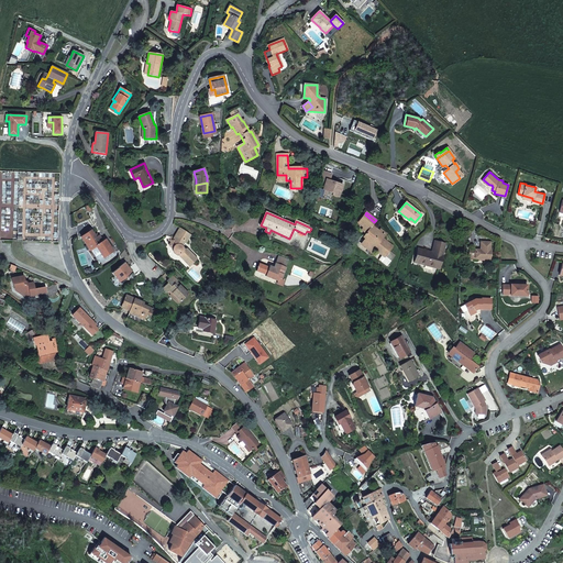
[(374,249),(382,254),(386,250),(387,251),(392,245),(382,238),(384,235),(378,232),(371,225),(374,222),(365,214),(359,222),(364,227),(370,231),(366,233),(364,236),(366,239),(362,244),(371,252),(374,249)]
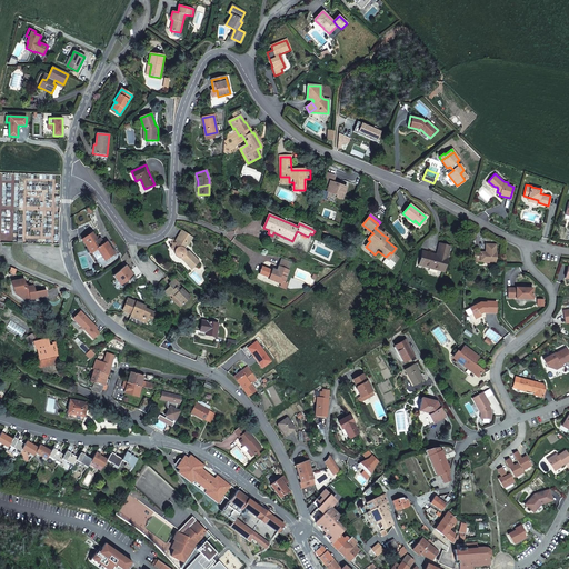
[(192,238),(181,231),(176,241),(173,240),(171,243),(172,245),(171,248),(175,252),(175,253),(175,255),(176,256),(177,257),(178,258),(179,258),(180,258),(191,269),(199,261),(189,252),(186,252),(186,251),(185,251),(185,250),(183,249),(187,243),(188,245),(192,238)]
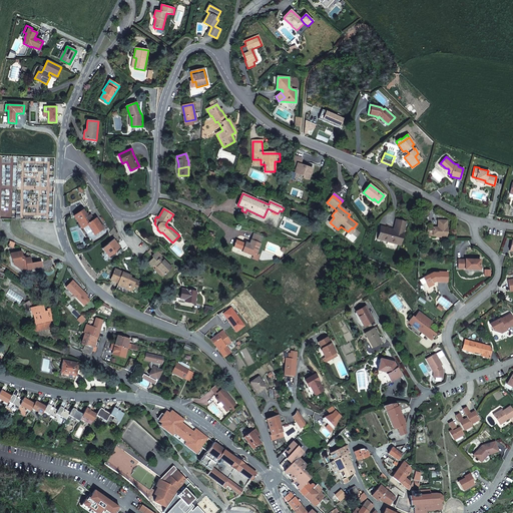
[(87,225),(94,234),(103,229),(96,218),(94,220),(91,216),(88,217),(87,216),(83,210),(74,216),(82,228),(87,225)]
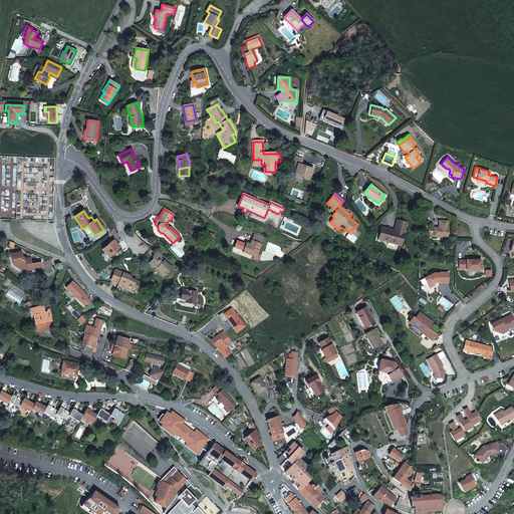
[(433,229),(432,229),(428,229),(427,236),(433,236),(433,235),(444,235),(444,233),(448,233),(449,227),(447,227),(448,220),(439,220),(438,227),(433,227),(433,229)]
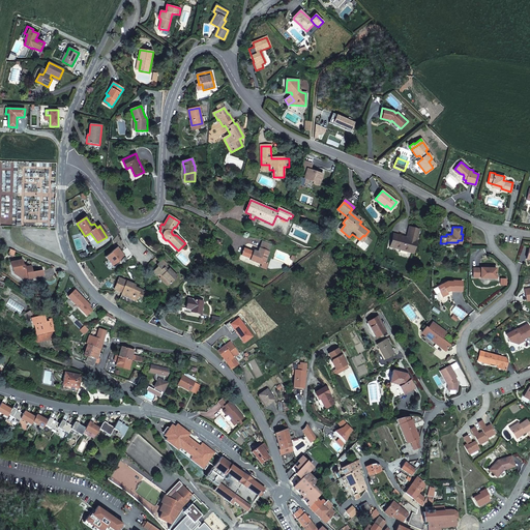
[(390,246),(413,253),(419,230),(412,228),(410,236),(411,237),(410,239),(407,238),(407,237),(393,234),(390,246)]
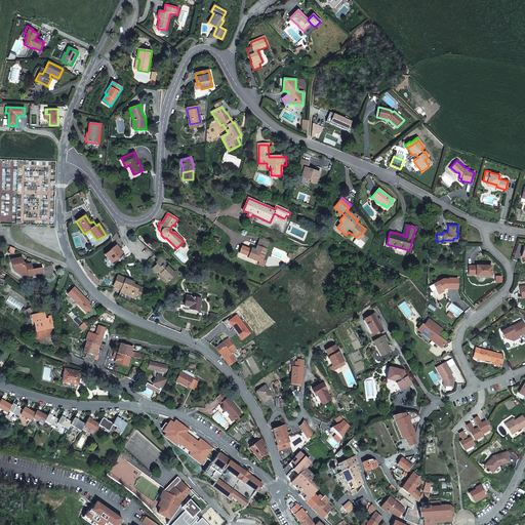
[(242,246),(241,248),(239,252),(247,256),(247,257),(258,263),(257,265),(264,267),(265,261),(263,260),(269,242),(259,239),(256,246),(258,246),(256,250),(255,251),(242,246)]
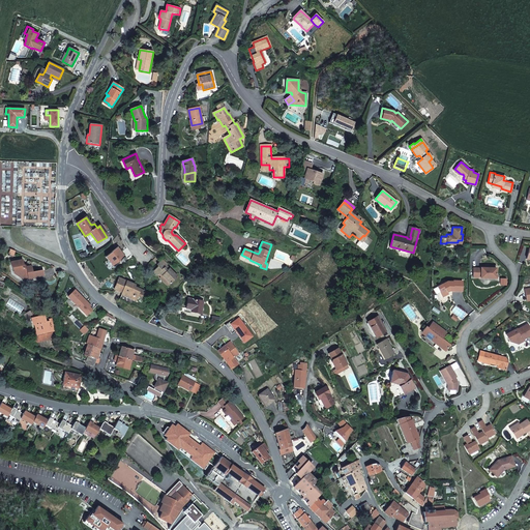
[(112,252),(106,257),(113,267),(119,262),(119,261),(125,257),(117,246),(111,252),(112,252)]
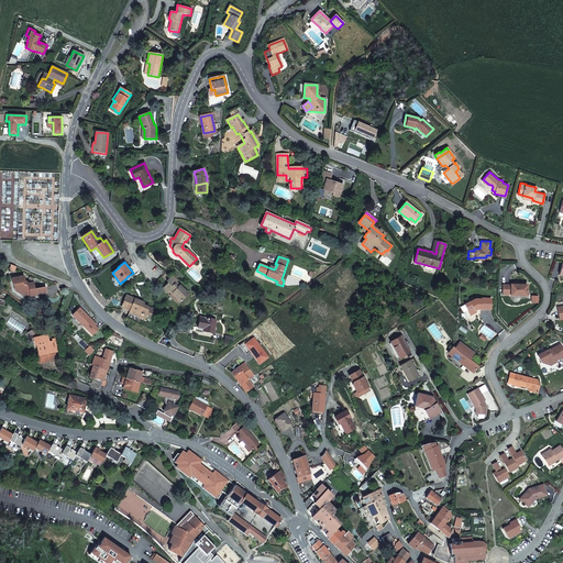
[(24,275),(12,277),(13,283),(17,282),(17,287),(24,293),(30,291),(30,295),(46,293),(45,287),(34,289),(33,283),(28,283),(25,280),(24,275)]
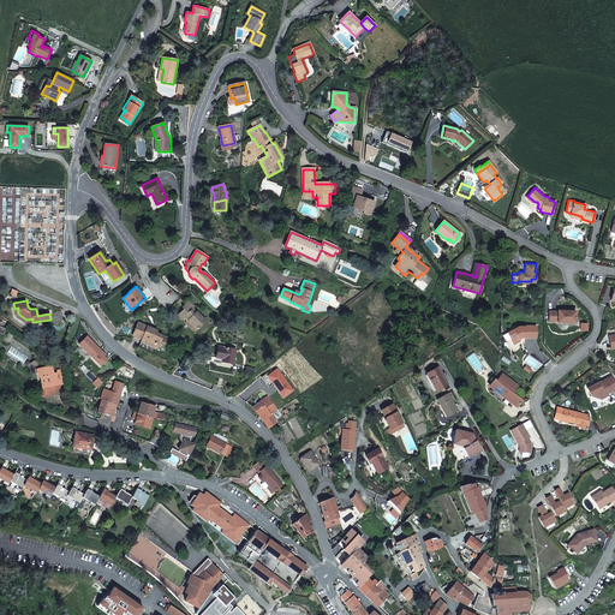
[(189,321),(187,322),(196,332),(206,321),(193,309),(195,308),(189,302),(183,308),(185,310),(178,316),(183,320),(185,317),(189,321)]
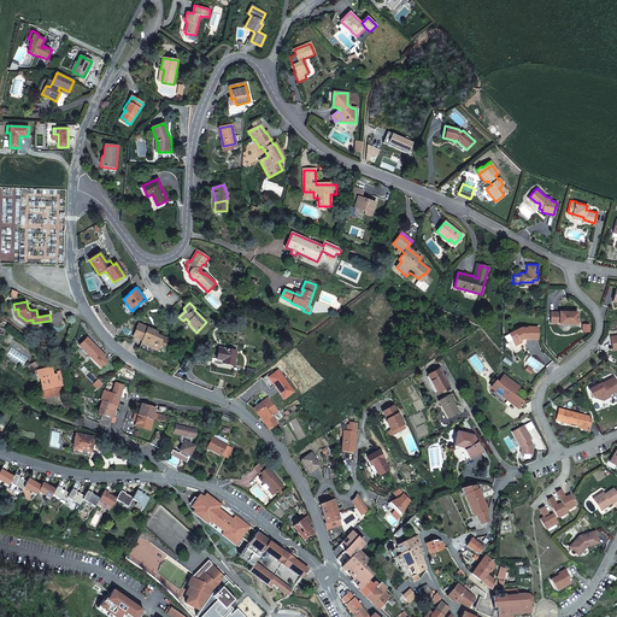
[(565,311),(564,311),(558,311),(550,311),(550,322),(558,322),(558,323),(576,323),(577,311),(569,311),(569,312),(565,312),(565,311)]
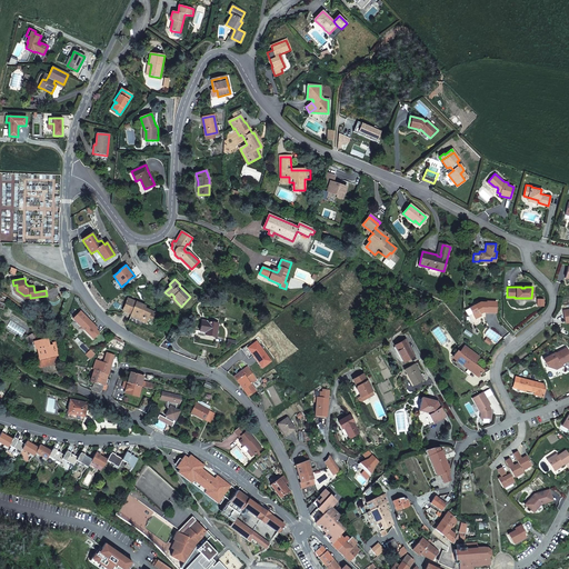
[(181,307),(173,298),(171,299),(180,308),(181,307)]
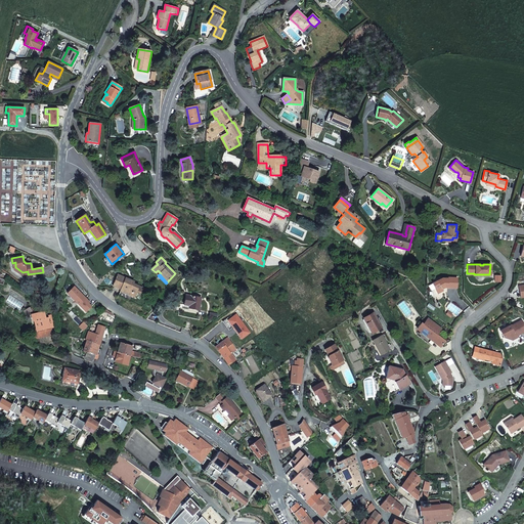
[(118,275),(113,286),(122,290),(121,292),(131,296),(133,290),(136,291),(138,287),(132,284),(133,281),(118,275)]
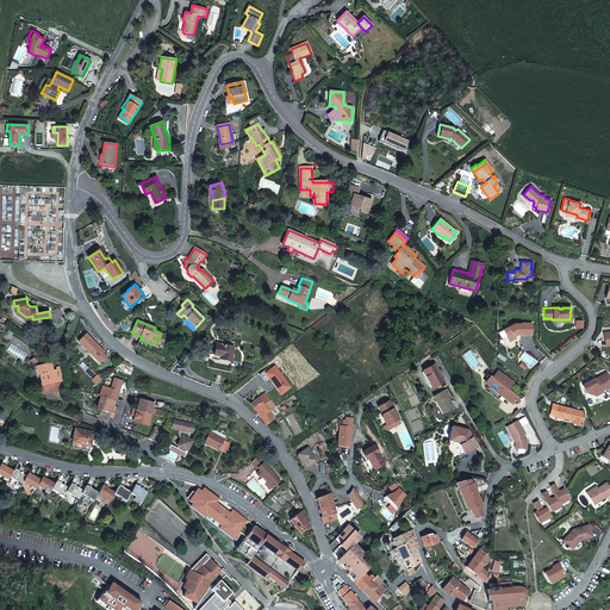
[(514,335),(516,334),(516,332),(520,332),(520,334),(530,334),(531,323),(521,322),(521,323),(514,323),(503,329),(508,341),(515,337),(514,335)]
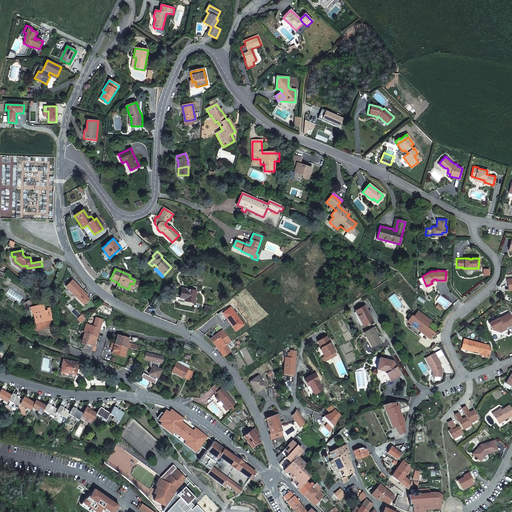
[(72,280),(65,287),(83,304),(89,299),(83,293),(84,292),(72,280)]
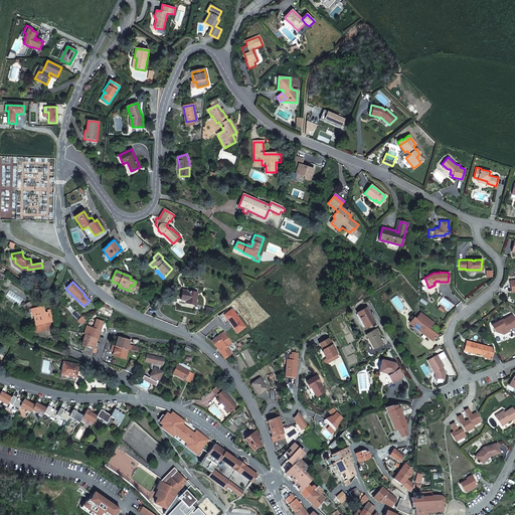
[(182,290),(181,300),(185,301),(185,303),(195,305),(197,293),(182,290)]
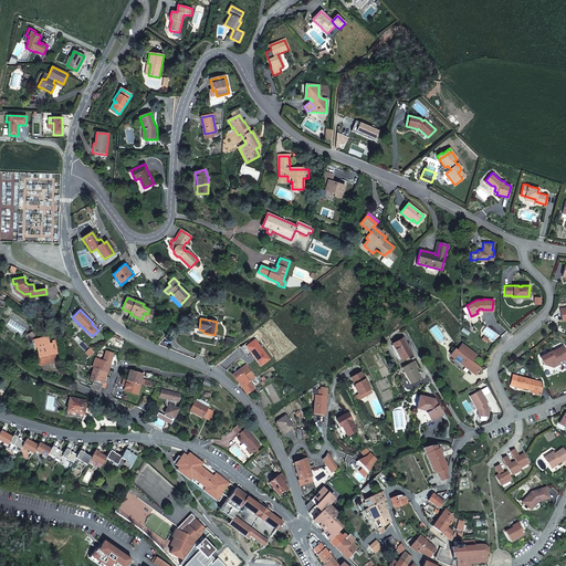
[(31,332),(25,336),(29,343),(35,338),(31,332)]
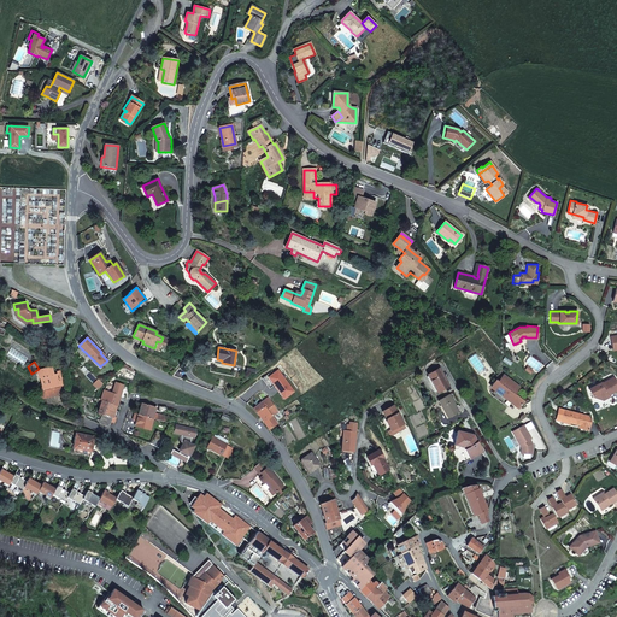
[(40,375),(45,391),(60,387),(59,382),(65,380),(63,370),(57,371),(58,374),(53,375),(51,368),(36,370),(37,375),(40,375)]
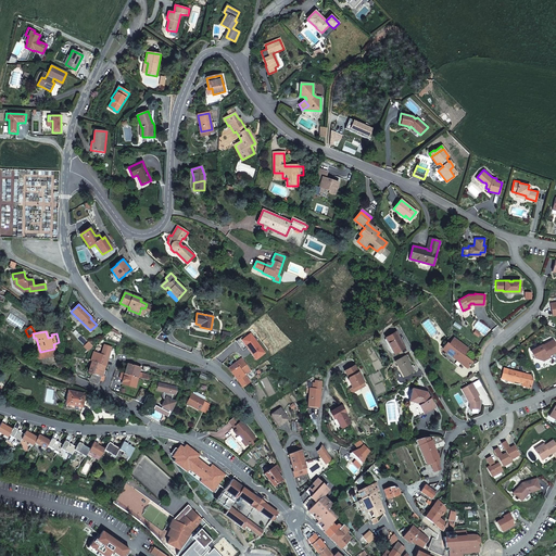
[(396,332),(386,338),(394,353),(404,348),(396,332)]
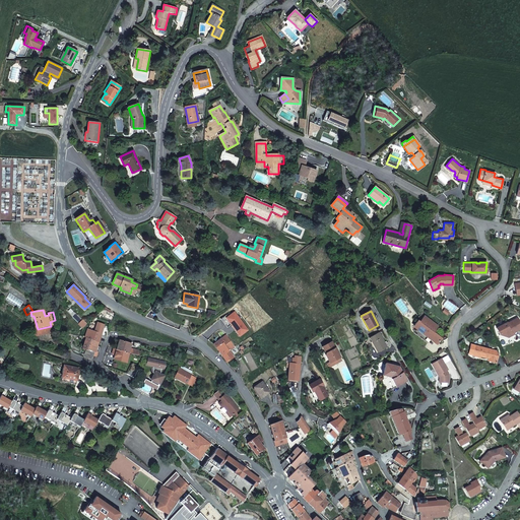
[(226,318),(231,314),(230,312),(220,319),(226,327),(231,324),(226,318)]
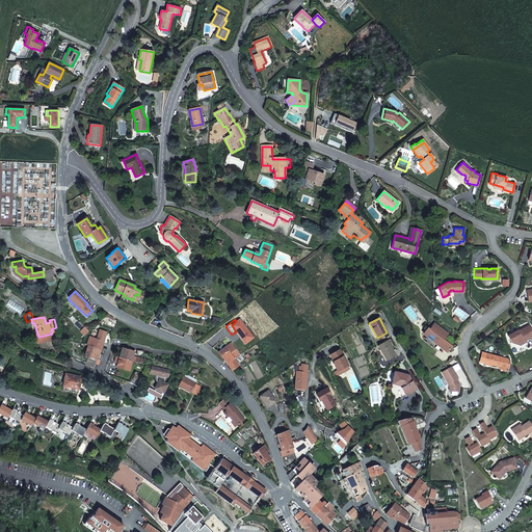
[(236,321),(232,325),(236,331),(244,343),(253,338),(240,319),(236,321)]
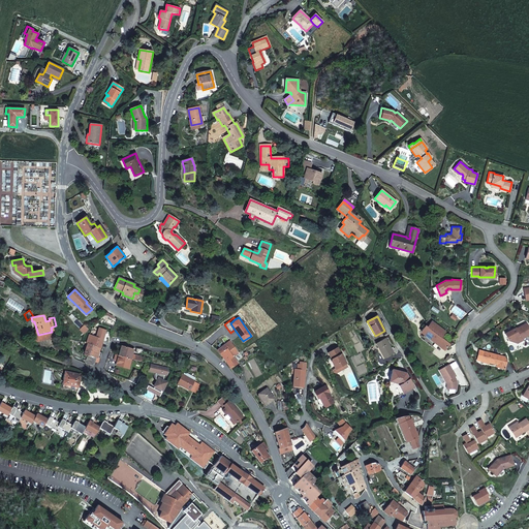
[(428,329),(424,324),(421,331),(431,339),(430,340),(437,345),(438,344),(444,349),(448,344),(447,343),(448,342),(442,338),(441,338),(440,338),(445,332),(431,320),(427,325),(429,328),(428,329)]
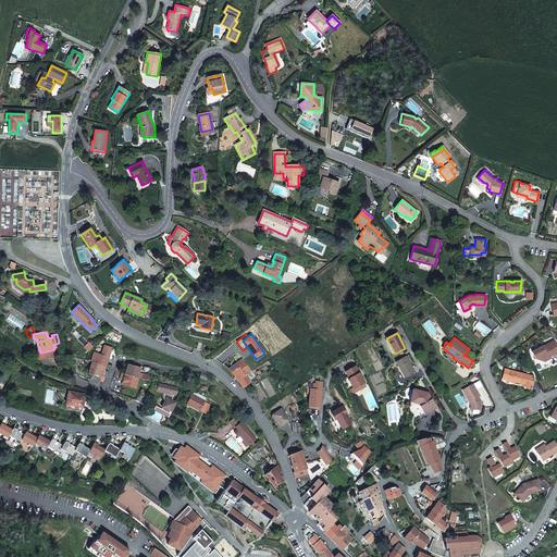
[(536,358),(544,361),(545,356),(548,355),(549,356),(556,351),(556,345),(554,341),(544,346),(543,345),(532,351),(536,358)]
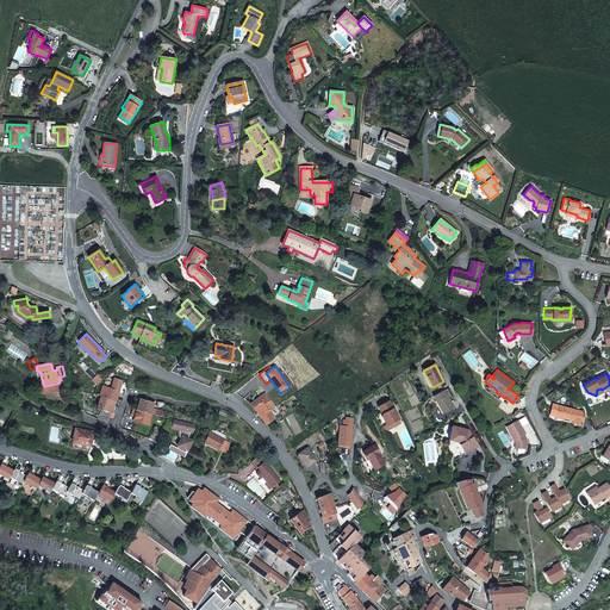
[(114,379),(111,390),(118,391),(118,388),(119,388),(122,381),(114,379)]
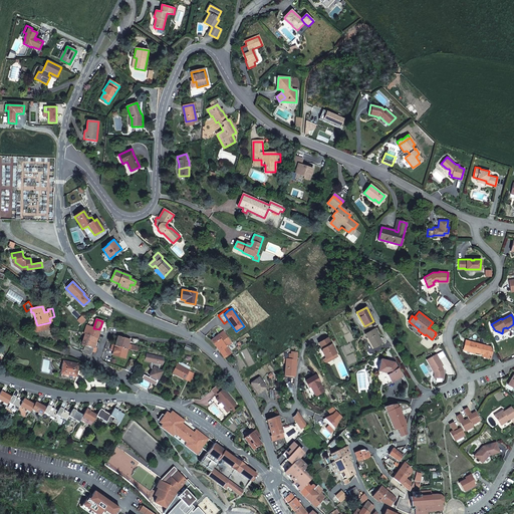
[(50,322),(37,325),(35,325),(34,322),(29,323),(28,328),(36,332),(52,328),(50,322)]
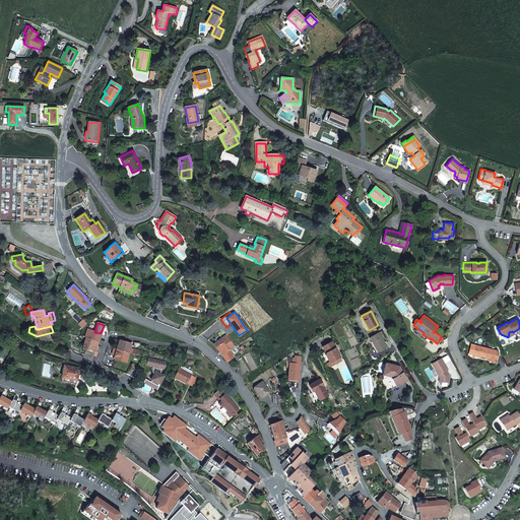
[(84,337),(86,338),(98,342),(101,334),(101,333),(94,332),(87,330),(85,335),(83,334),(82,336),(84,337)]
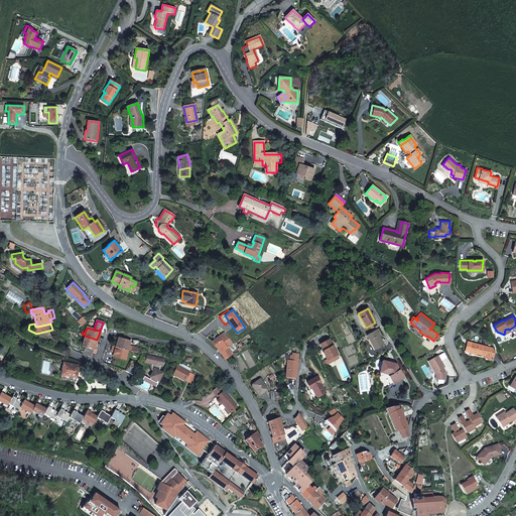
[(375,330),(366,336),(372,346),(373,345),(375,349),(383,345),(375,330)]
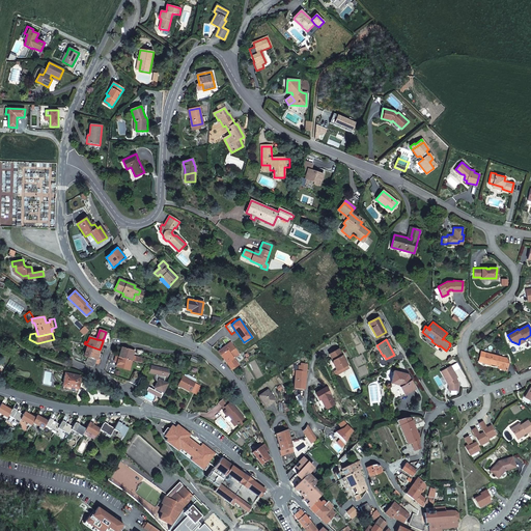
[(218,352),(231,370),(239,365),(234,359),(240,355),(230,342),(218,352)]
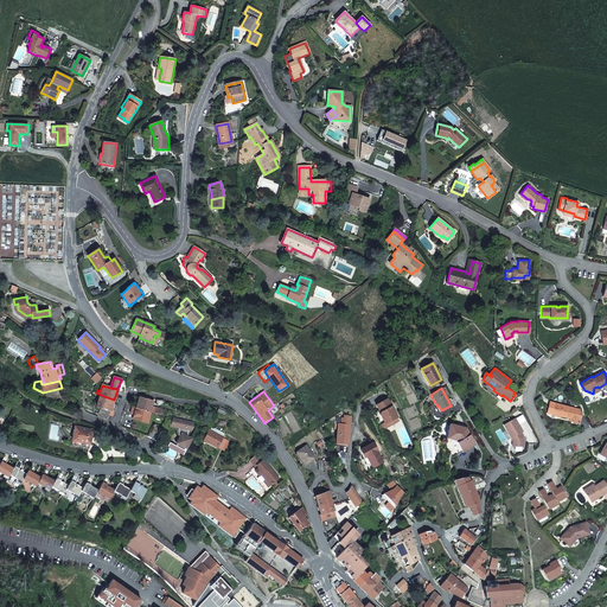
[(117,401),(114,400),(101,395),(96,407),(101,409),(102,408),(114,413),(115,410),(117,401)]
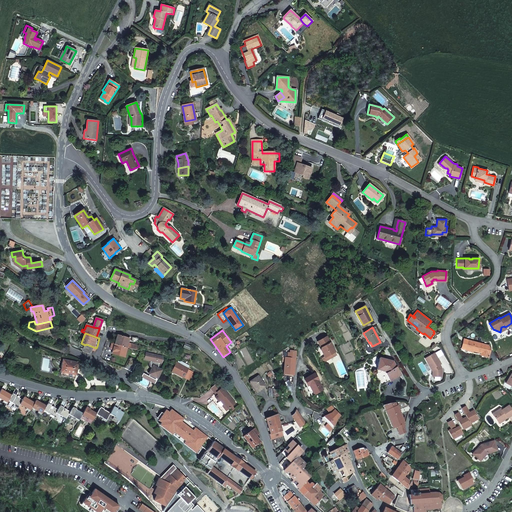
[(117,335),(114,343),(126,347),(128,342),(129,342),(129,340),(128,339),(129,338),(117,335)]
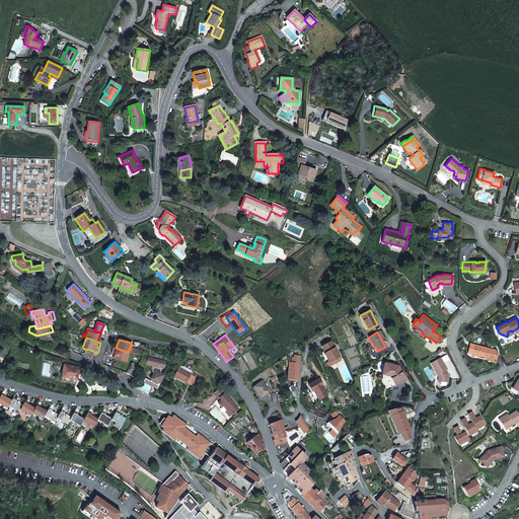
[(325,353),(324,355),(328,361),(329,363),(330,362),(331,365),(338,362),(336,359),(340,357),(331,342),(322,347),(325,353)]
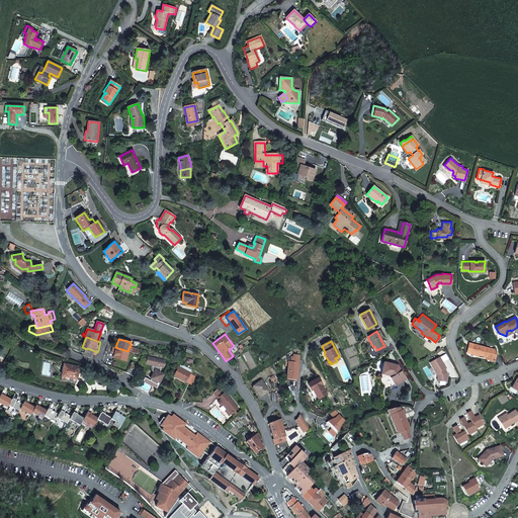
[(494,349),(472,344),(470,353),(487,357),(487,358),(494,360),(496,353),(494,349)]
